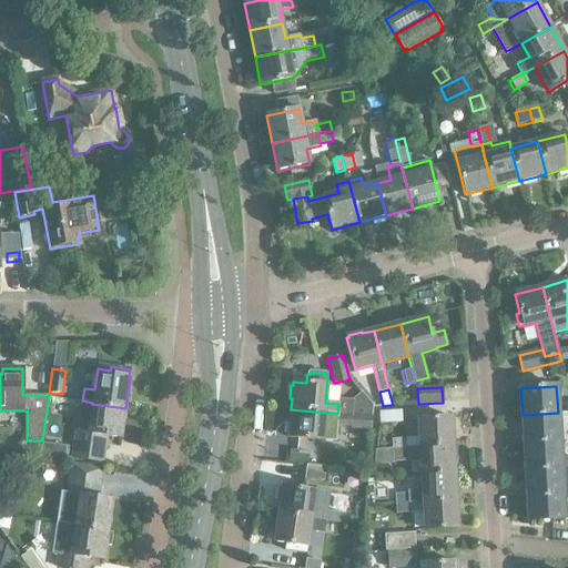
[(338,404),(337,414),(352,415),(353,405),(353,399),(338,398),(338,404)]
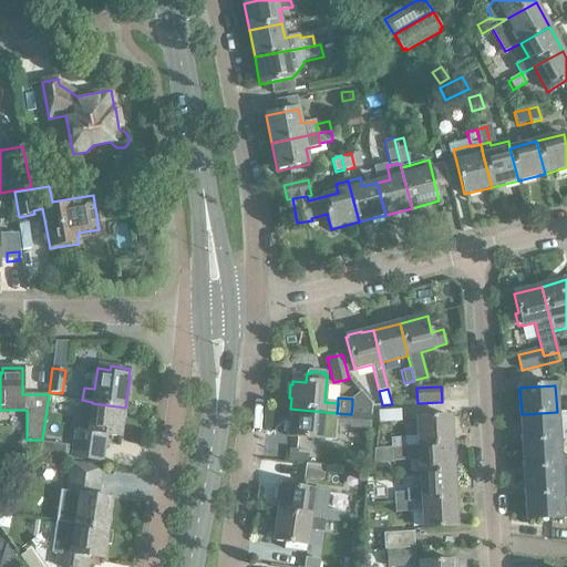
[(121,437),(125,408),(92,403),(88,432),(75,431),(73,444),(104,449),(106,435),(121,437)]
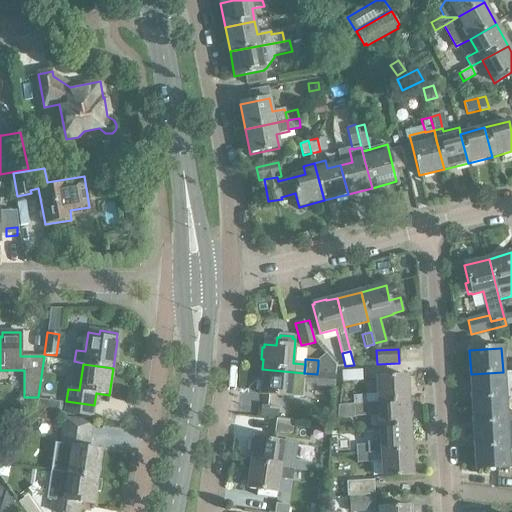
[(304,381),(316,382),(317,374),(304,373),(262,369),(261,381),(260,381),(259,393),(260,393),(260,395),(303,399),(304,381)]
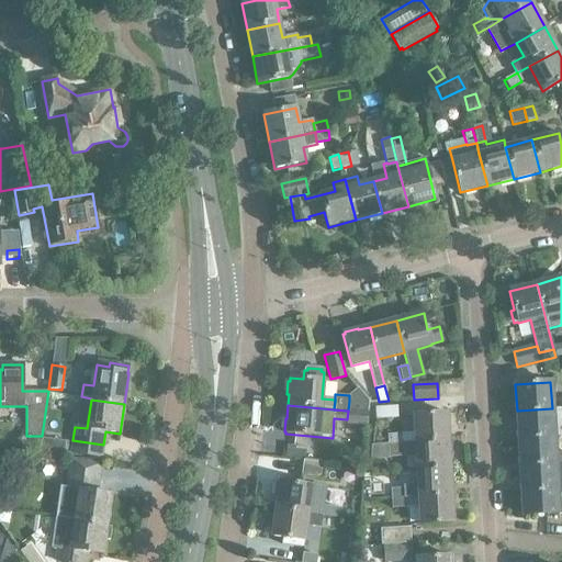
[(397,406),(375,407),(377,418),(397,417),(397,406)]
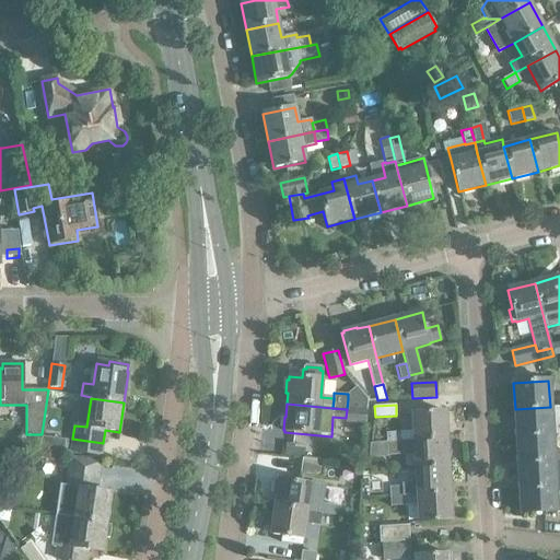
[(550,407),(515,409),(516,435),(551,433),(559,432),(559,407),(550,407)]
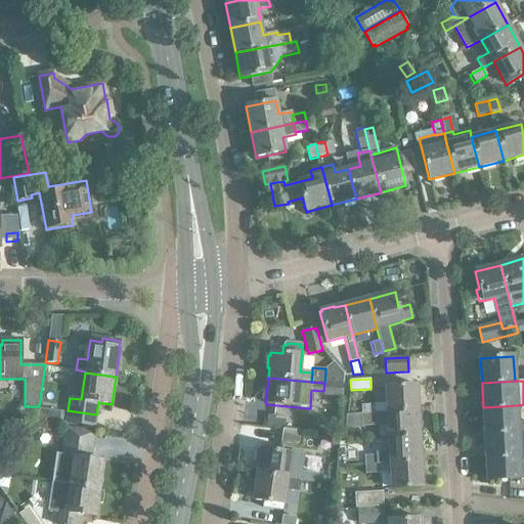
[(323,391),(323,394),(323,396),(342,398),(343,384),(324,383),(323,391)]
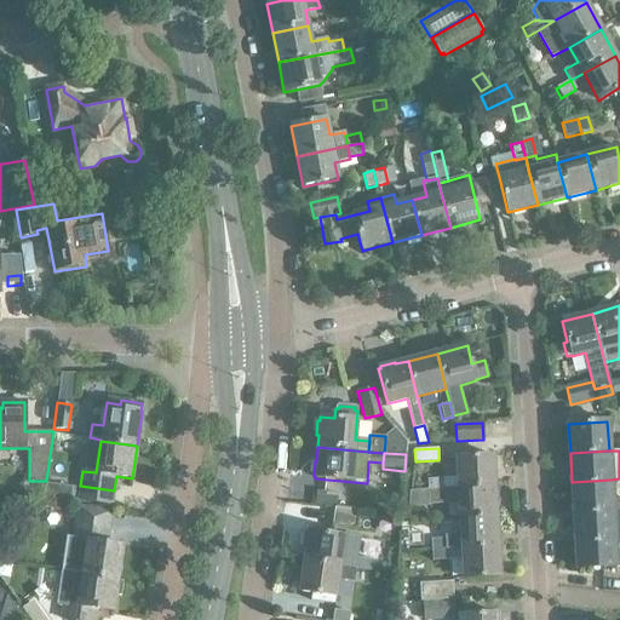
[(494,488),(493,455),(457,458),(458,489),(494,488)]
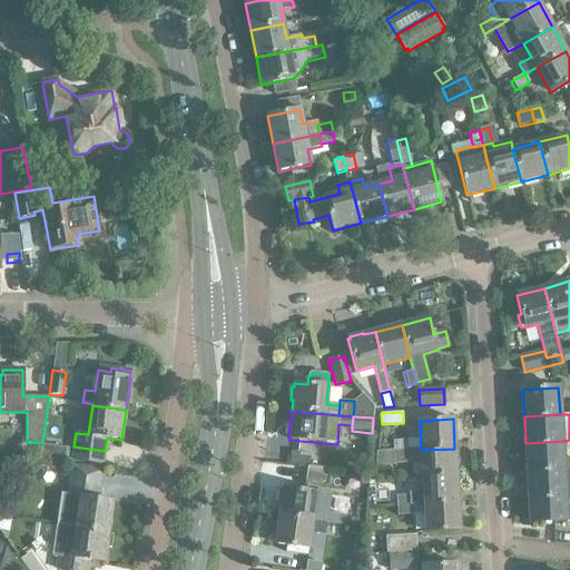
[(408,440),(393,441),(393,452),(394,451),(406,451),(408,451),(408,440)]
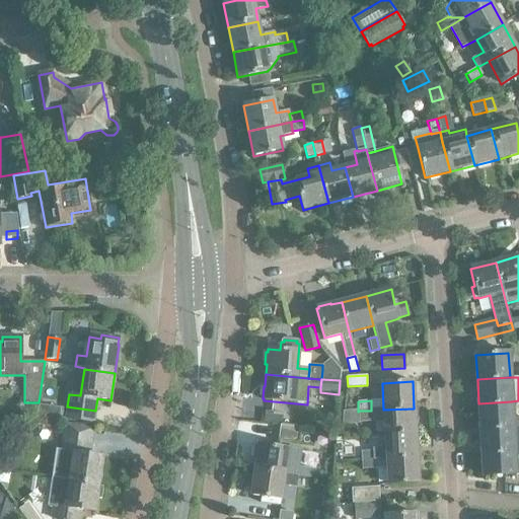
[(40,401),(38,415),(62,419),(63,404),(40,401)]
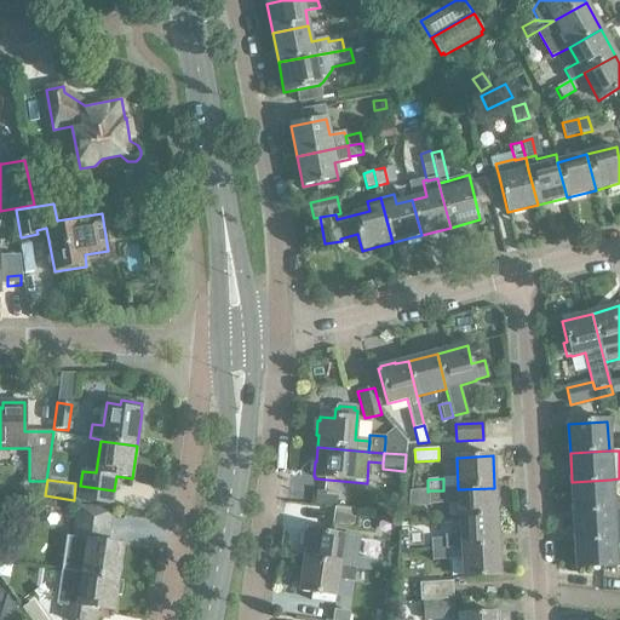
[(610,480),(572,482),(573,511),(613,509),(613,511),(619,510),(619,499),(612,500),(610,480)]
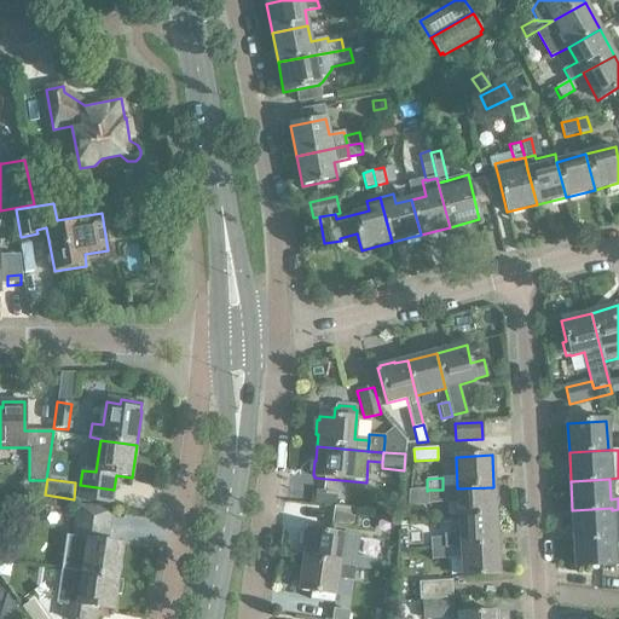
[(441,490),(428,490),(429,504),(443,503),(458,502),(460,519),(496,518),(493,487),(457,489),(441,490)]
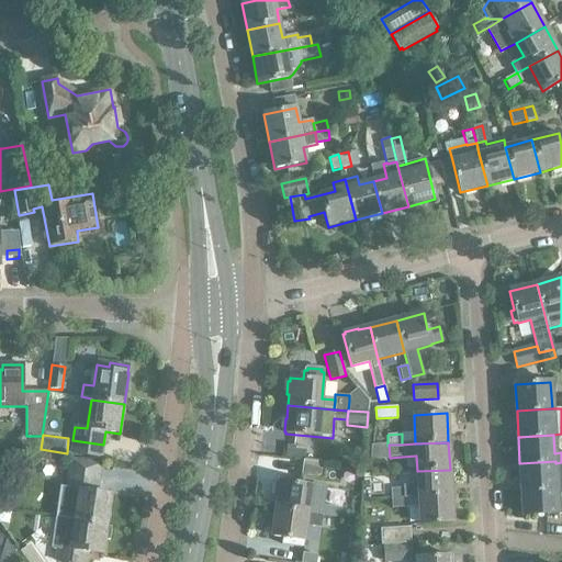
[(388,446),(371,446),(370,460),(390,459),(390,458),(389,445),(388,446)]
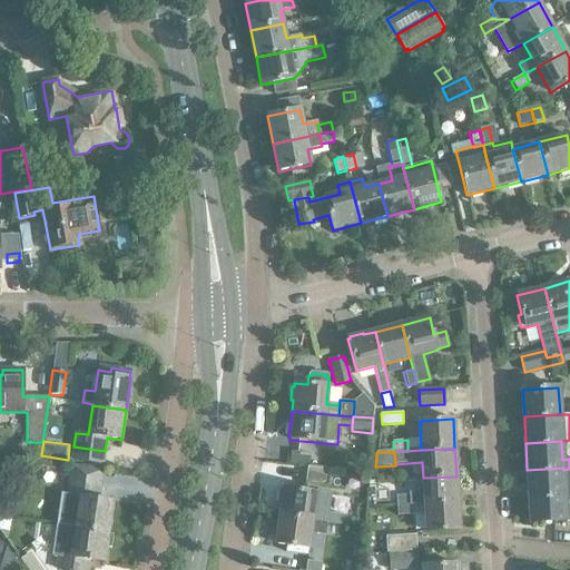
[(292,453),(291,463),(308,465),(310,455),(292,453)]
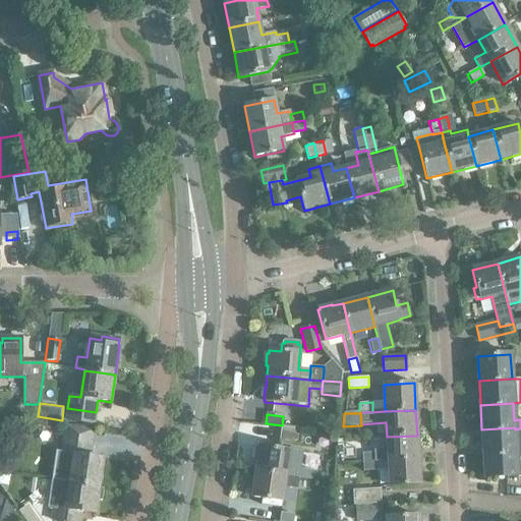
[(69,481),(100,486),(103,458),(90,456),(94,429),(65,425),(61,453),(72,455),(69,481)]
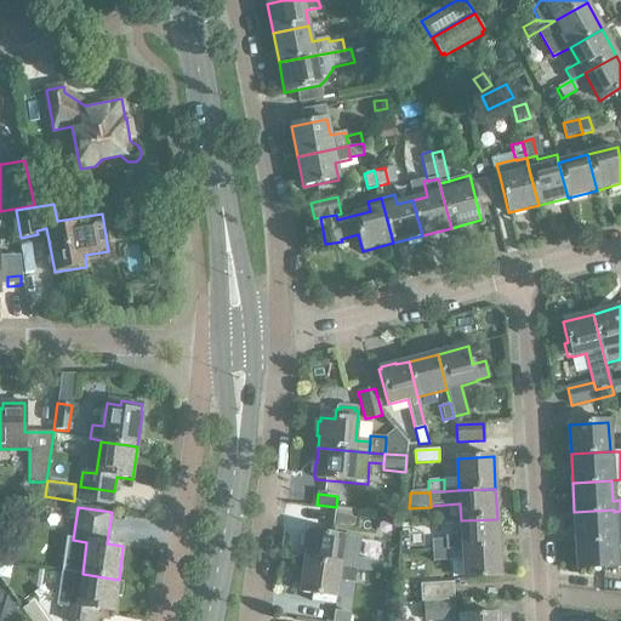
[(614,510),(574,512),(576,541),(615,539),(614,512),(614,510)]
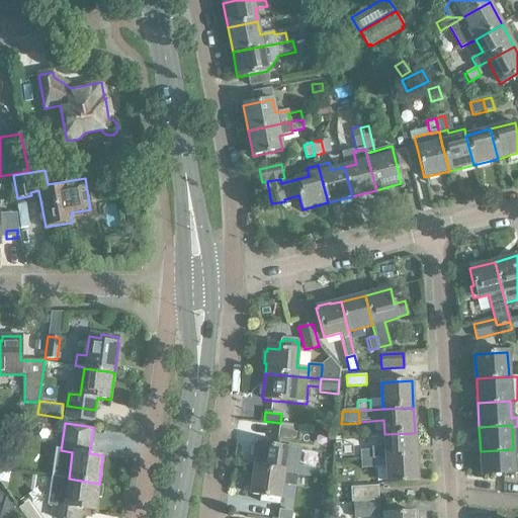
[(277,438),(297,440),(298,430),(279,428),(277,438)]
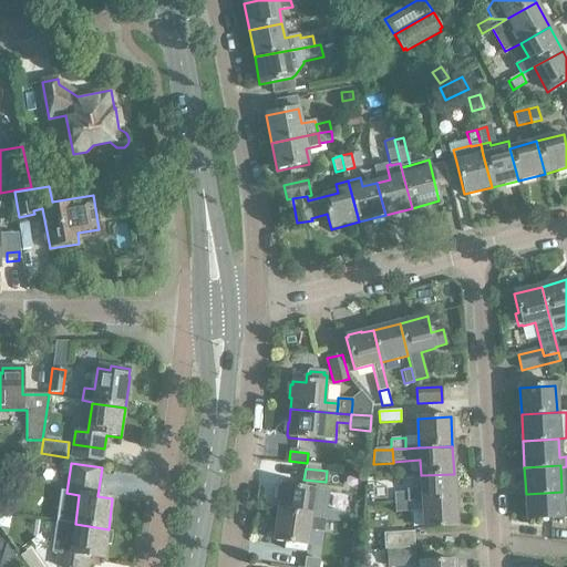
[(395,504),(409,503),(422,503),(455,501),(454,474),(421,475),(421,492),(394,494),(395,504)]
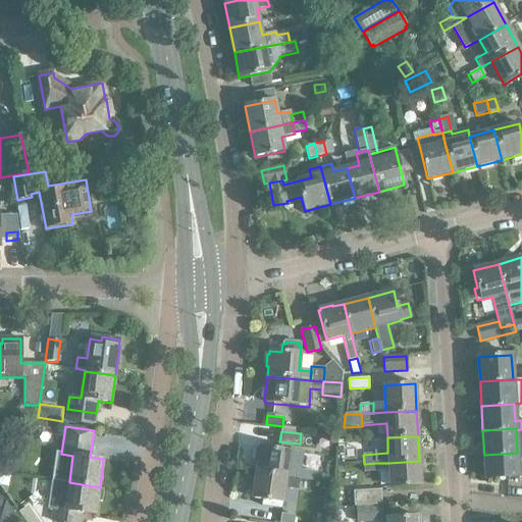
[(256,462),(257,462),(256,473),(286,477),(290,452),(259,447),(259,450),(257,449),(256,462)]
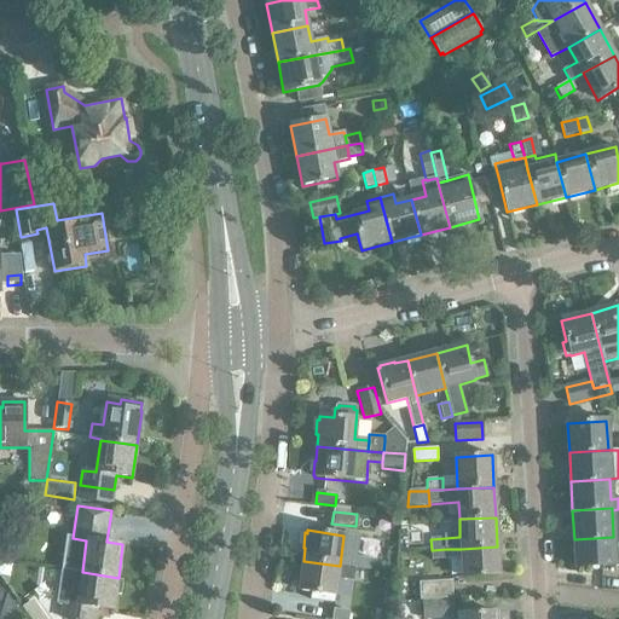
[(613,537),(574,539),(576,568),(615,566),(615,567),(618,566),(618,554),(614,555),(613,537)]
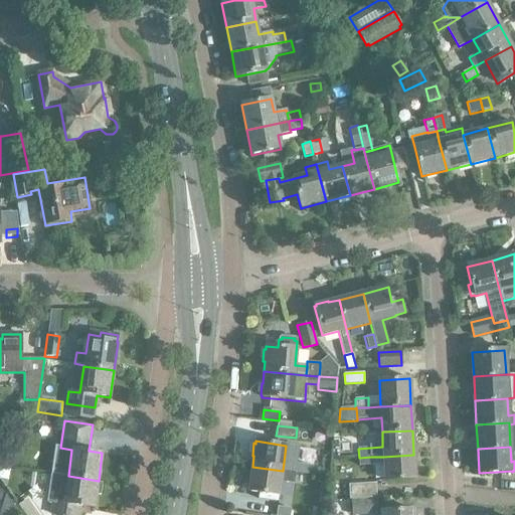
[(384,481),(414,479),(413,455),(383,457),(384,481)]
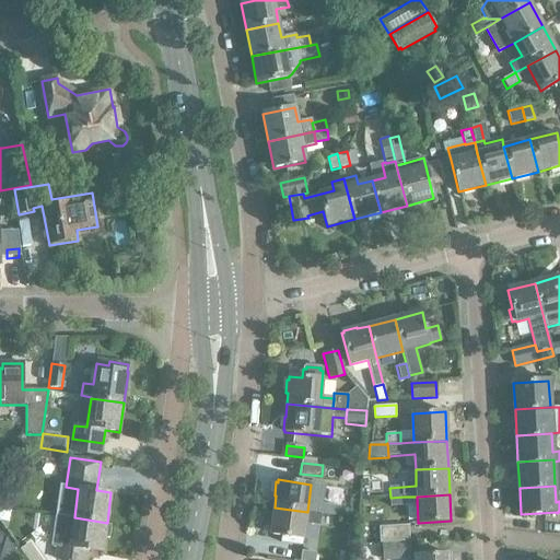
[(405,508),(404,497),(391,498),(392,508),(405,508)]
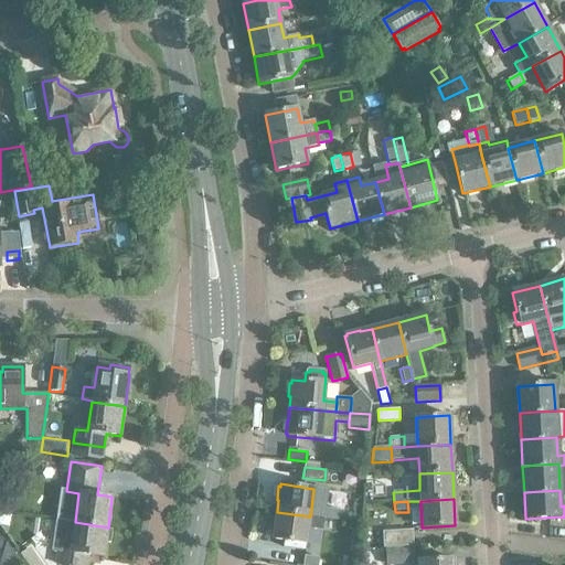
[(338,511),(326,509),(323,519),(337,520),(338,511)]
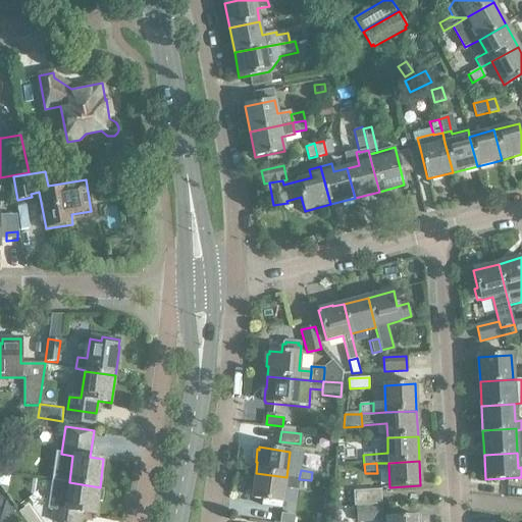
[(262,500),(261,506),(281,509),(284,488),(298,490),(299,479),(286,477),(256,473),(254,484),(252,483),(251,496),(252,497),(252,499),(262,500)]
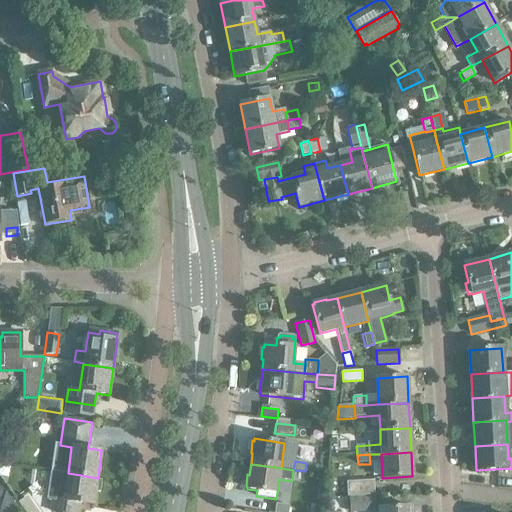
[(78,511),(80,504),(94,506),(96,492),(99,492),(101,481),(97,480),(98,478),(68,473),(64,501),(52,499),(50,511),(56,511),(78,511)]
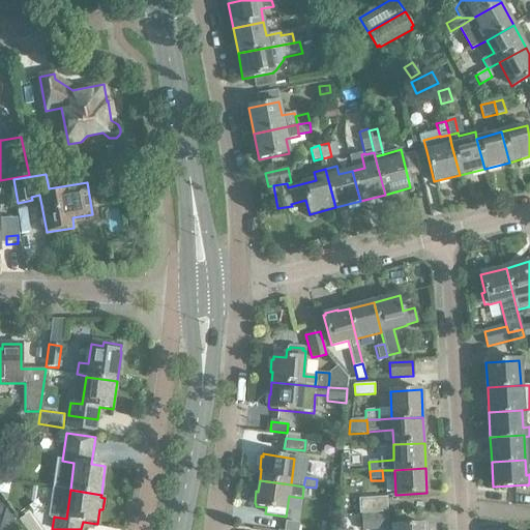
[(360,512),(387,511),(387,496),(359,498),(360,512)]
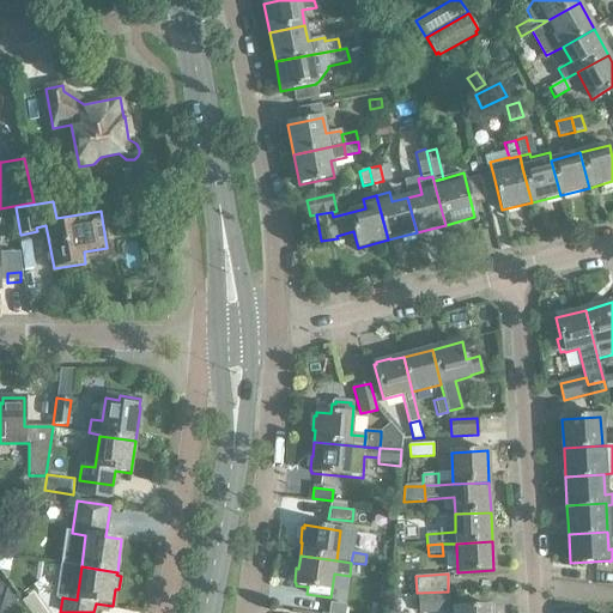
[(447,595),(418,596),(419,598),(419,612),(422,612),(447,612),(447,611),(448,611),(447,595)]
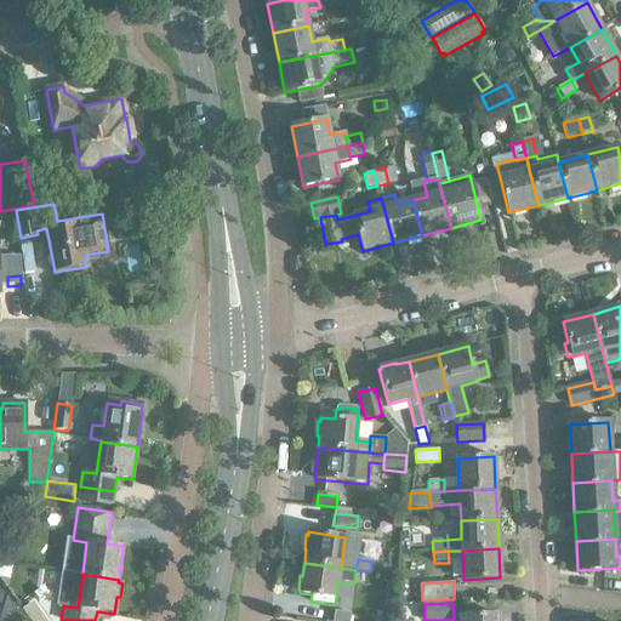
[(44,620),(32,604),(22,611),(29,620),(44,620)]
